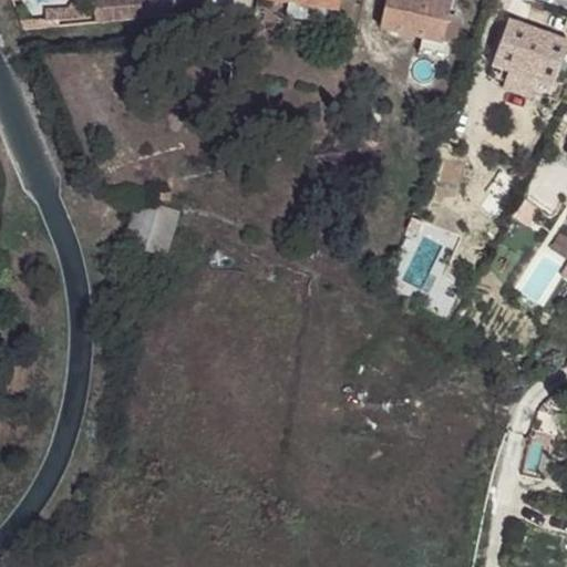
[(93,0),(96,24),(153,19),(151,0),(93,0)]
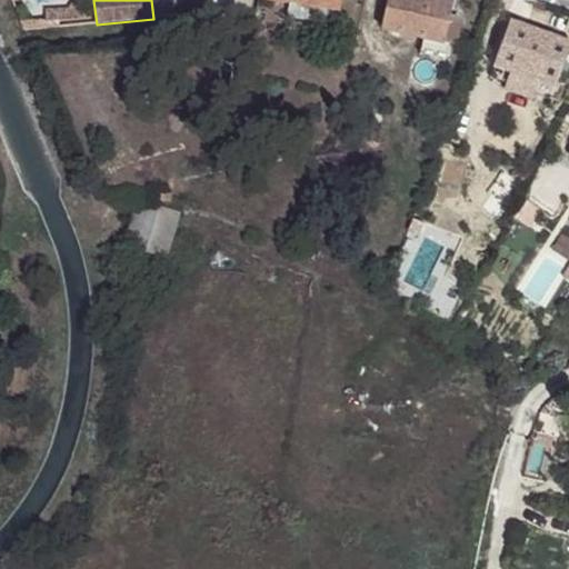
[(338,0),(273,0),(290,3),(337,11),(338,0)]
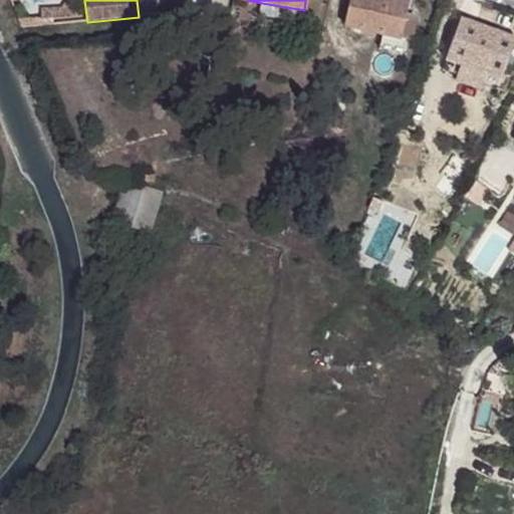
[(405,18),(409,4),(389,0),(351,0),(345,26),(382,35),(401,39),(405,18)]
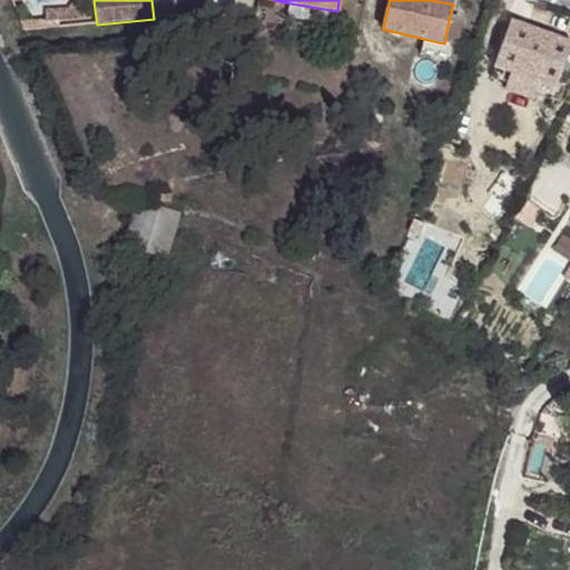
[(335,26),(337,11),(291,3),(288,17),(335,26)]
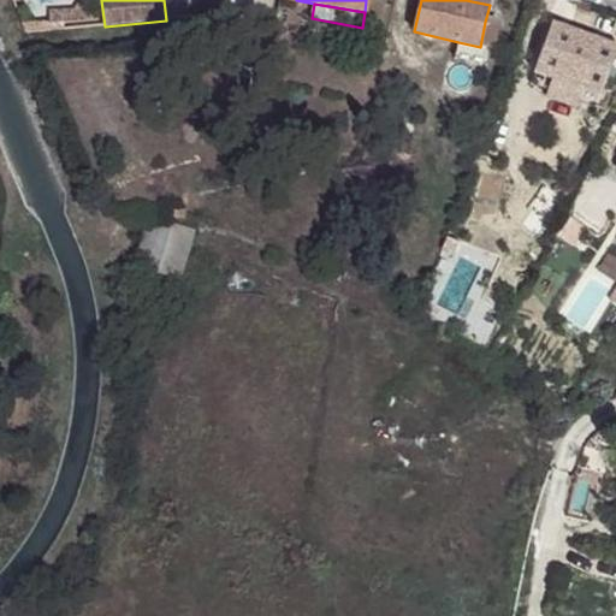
[(498,25),(485,22),(480,47),(458,42),(455,59),(487,66),(498,25)]
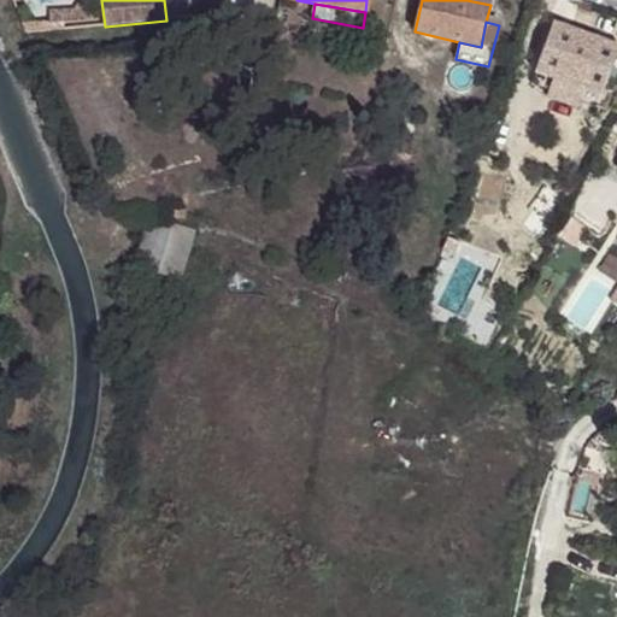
[(598,107),(616,52),(616,46),(553,24),(533,84),(598,107)]
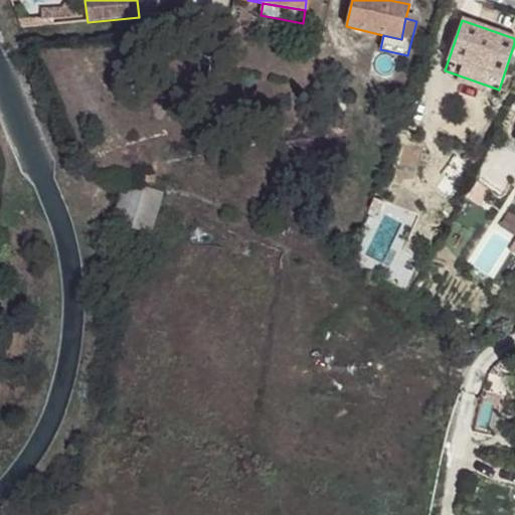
[(161,195),(127,184),(116,222),(150,232),(161,195)]
